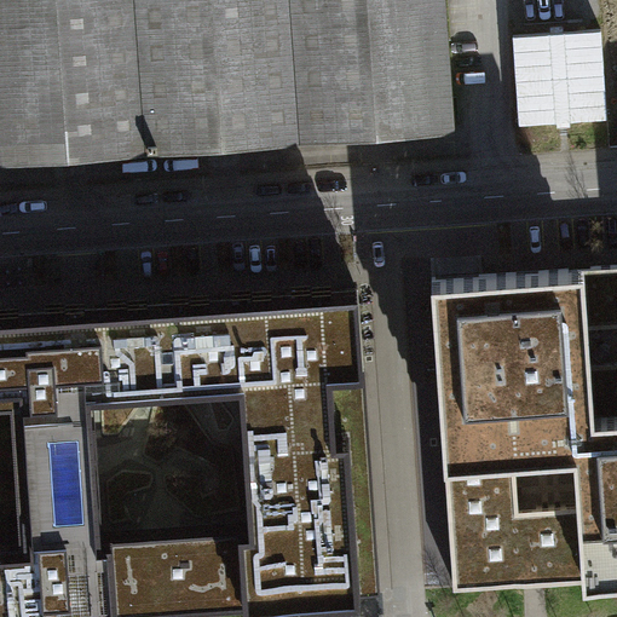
[(0,169),(81,165),(225,155),(374,145),(444,142),(434,0),(0,0),(0,169)]
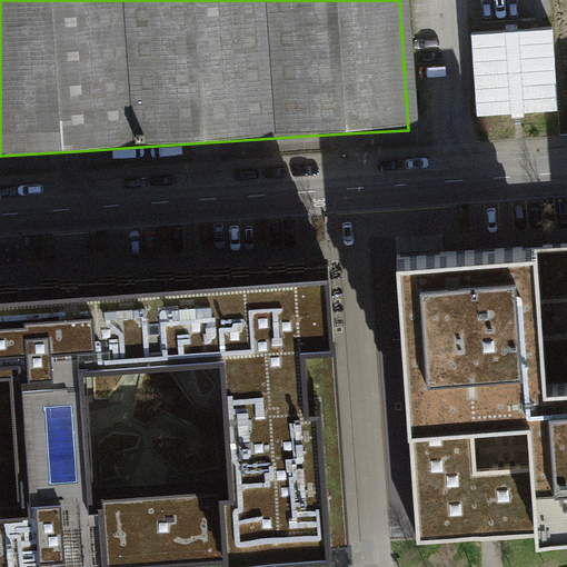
[(473,33),(477,119),(559,115),(554,29),(473,33)]
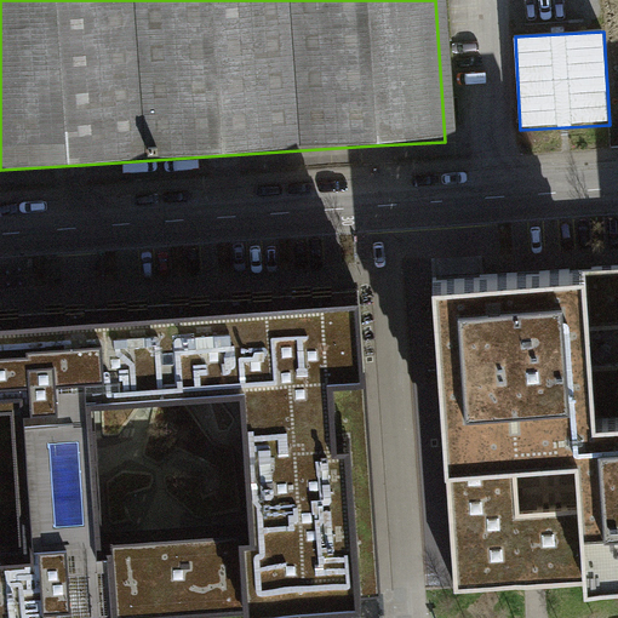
[(617,322),(617,265),(583,268),(588,325),(617,322)]
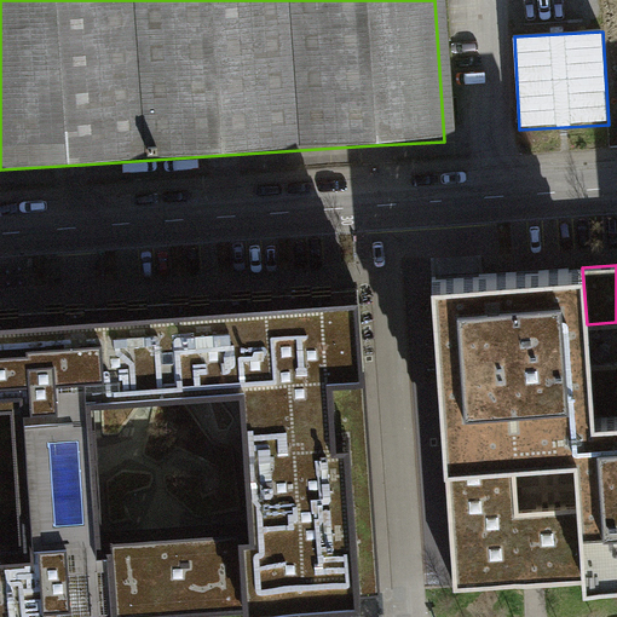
[(571,420),(593,417),(589,367),(587,324),(582,267),(456,277),(428,278),(438,410),(442,463),(513,459),(574,454),(571,420)]
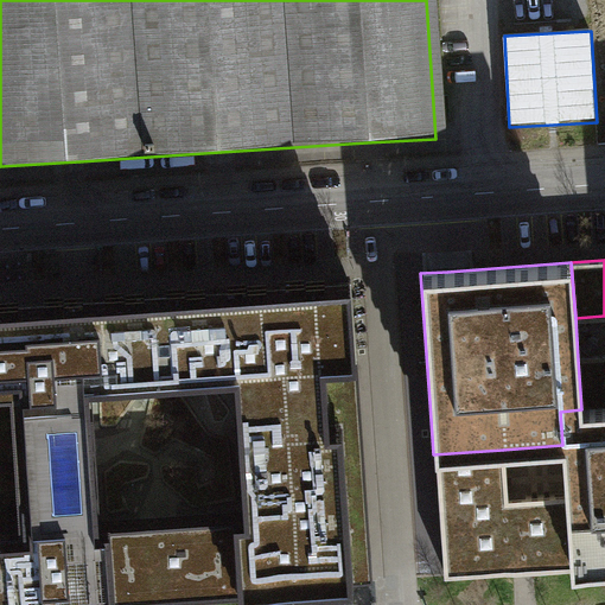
[(339,427),(329,425),(324,362),(356,360),(350,282),(53,305),(0,309),(0,603),(95,596),(350,578),(339,427)]
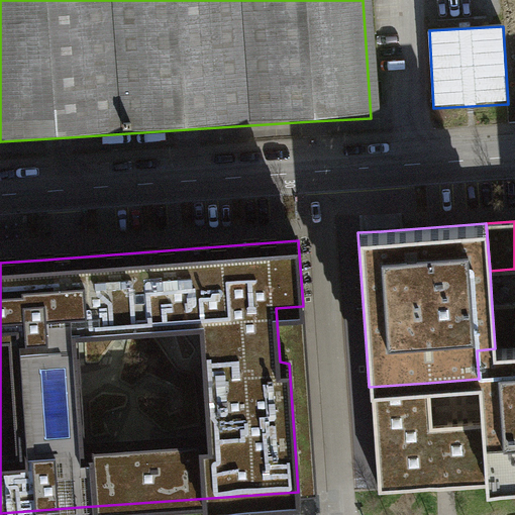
[(495,348),(514,347),(514,304),(492,306),(495,348)]
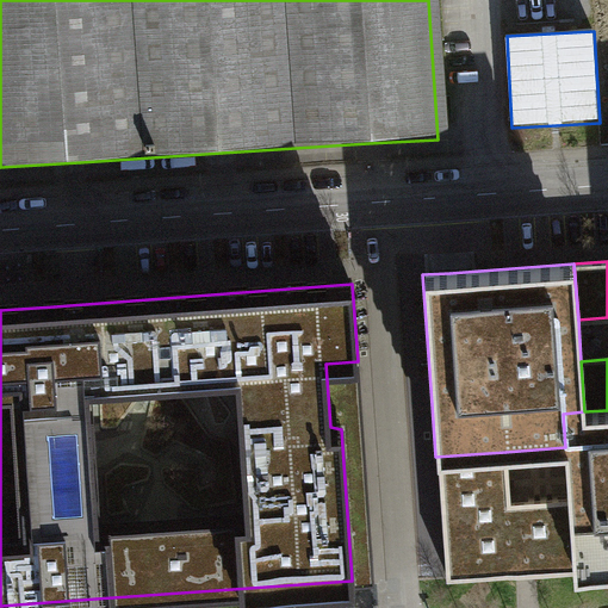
[(607,410),(584,411),(563,414),(565,447),(568,491),(569,497),(519,501),(509,502),(506,452),(435,457),(446,578),(522,572),(574,569),(607,565),(607,410)]
